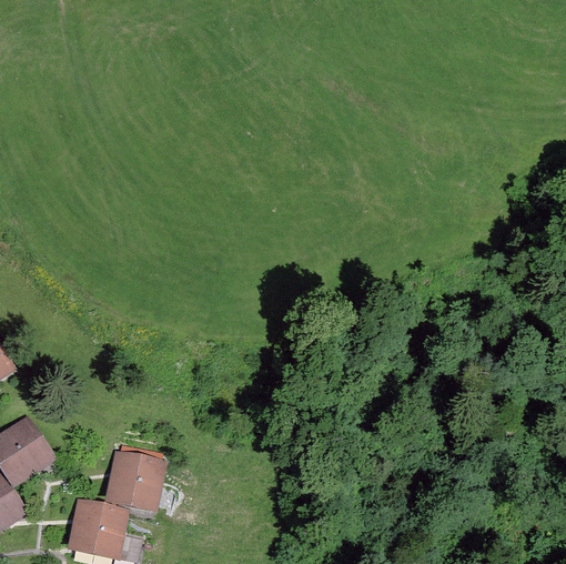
[(0,379),(16,368),(0,345),(0,379)]
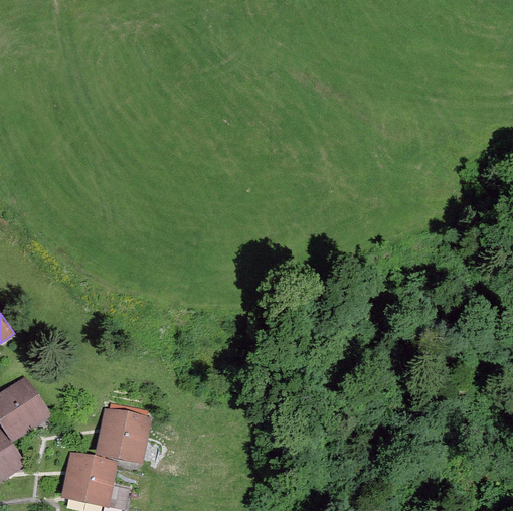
[(0,424),(11,442),(37,424),(51,415),(24,375),(0,392),(0,424)]
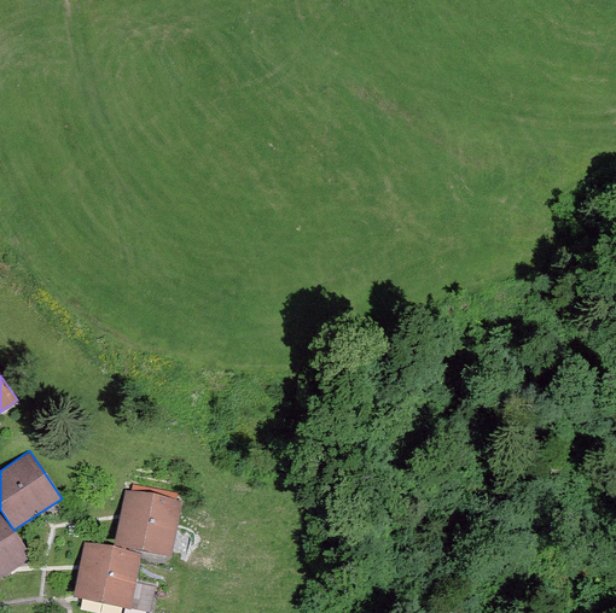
[(115,544),(169,555),(181,500),(126,488),(121,512),(115,544)]
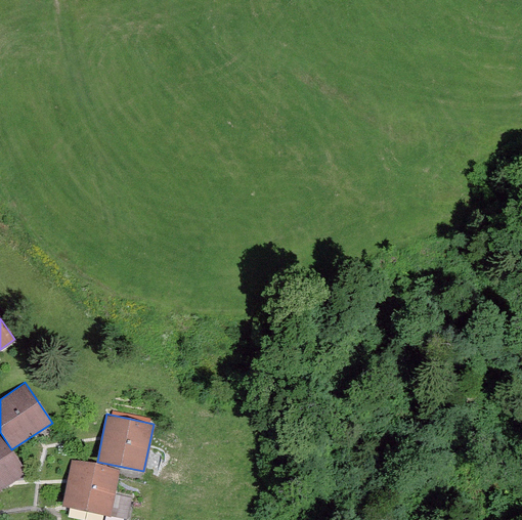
[(0,489),(13,480),(25,472),(0,437),(0,489)]
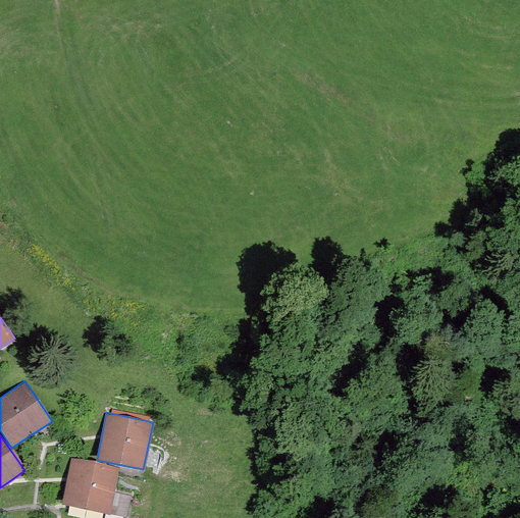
[(61,504),(107,514),(117,469),(70,459),(67,475),(61,504)]
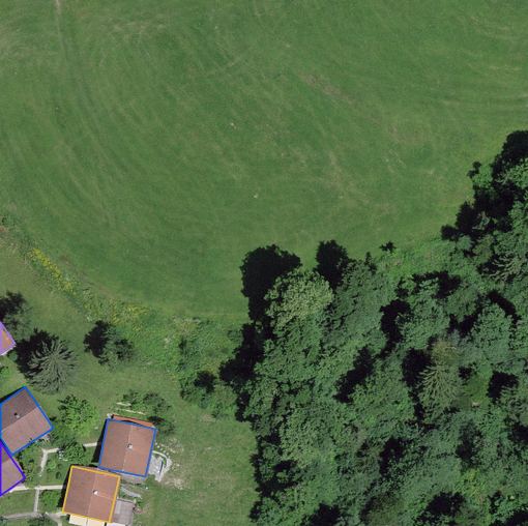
All buildings are outlined.
